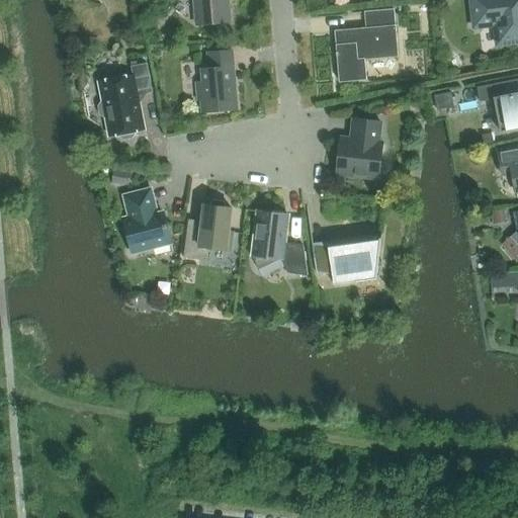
[(194,0),(196,24),(230,21),(228,0),(194,0)]
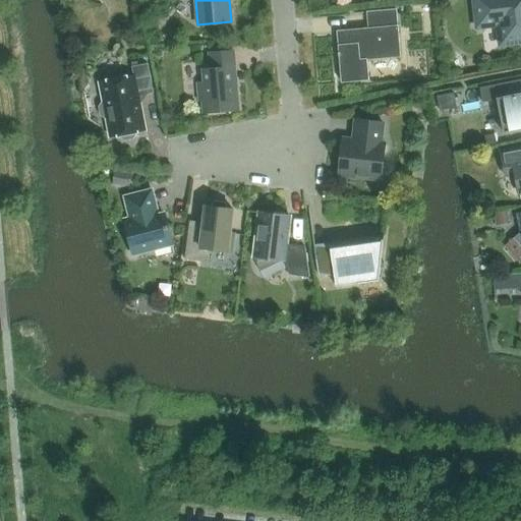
[(520,0),(474,0),(477,26),(499,24),(501,44),(520,42),(520,43),(520,0)]
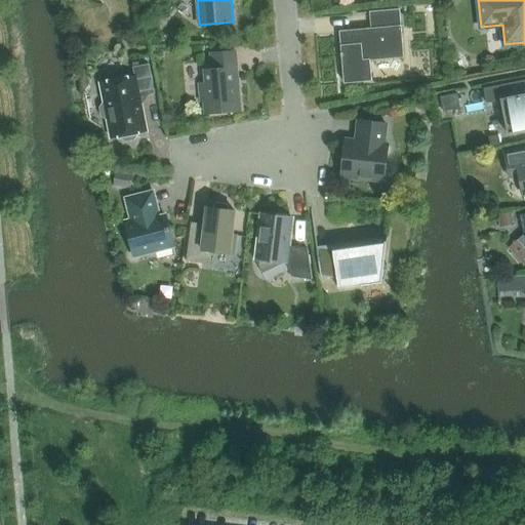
[(369,61),(403,57),(399,9),(357,13),(357,14),(369,13),(371,29),(339,31),(341,52),(340,52),(340,56),(341,56),(344,83),(371,81),(369,61)]
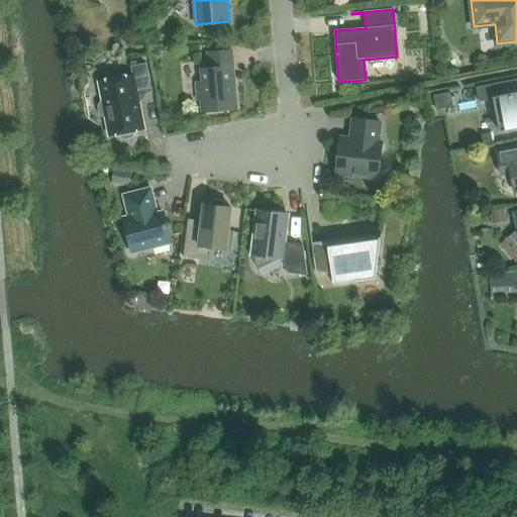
[(202,112),(236,109),(231,50),(207,53),(209,69),(201,69),(202,82),(196,82),(197,101),(204,100),(205,110),(202,110),(202,112)]
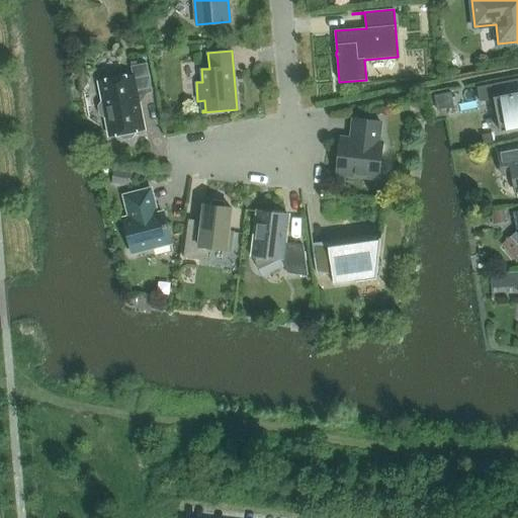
[(139,105),(140,105),(138,95),(153,92),(147,63),(131,66),(133,75),(99,81),(103,102),(101,102),(98,106),(100,114),(104,116),(106,116),(110,136),(119,135),(120,137),(123,139),(132,138),(135,134),(135,132),(144,130),(139,105)]
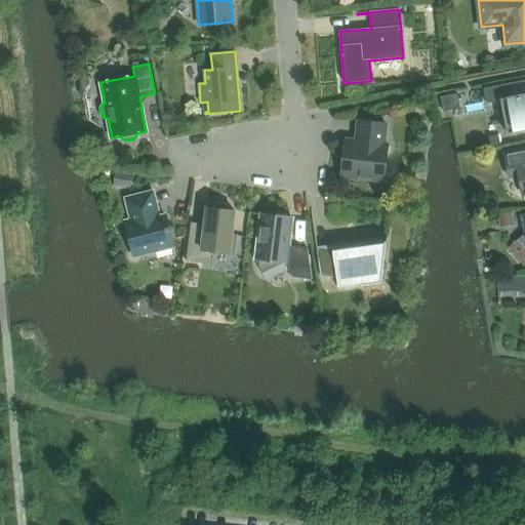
[(524,80),(484,88),(486,103),(500,101),(508,134),(524,130),(524,80)]
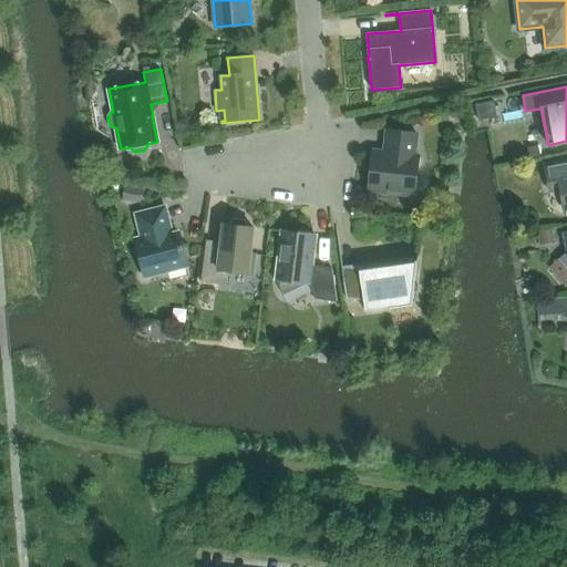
[(478,121),(497,117),(494,101),(475,104),(478,121)]
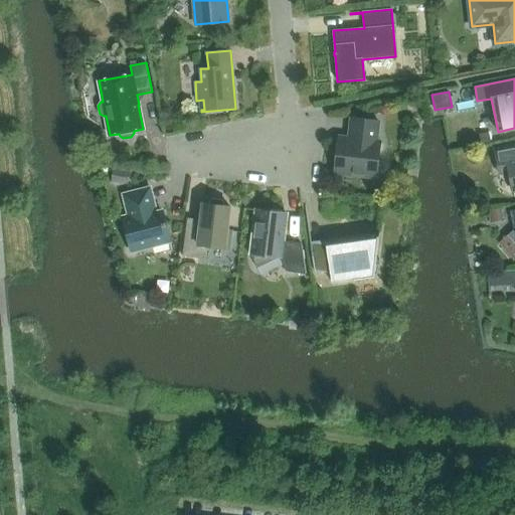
[(334,169),(334,171),(377,176),(381,144),(375,143),(378,121),(352,118),(350,134),(351,135),(350,141),(337,139),(337,140),(339,140),(335,170),(334,169)]
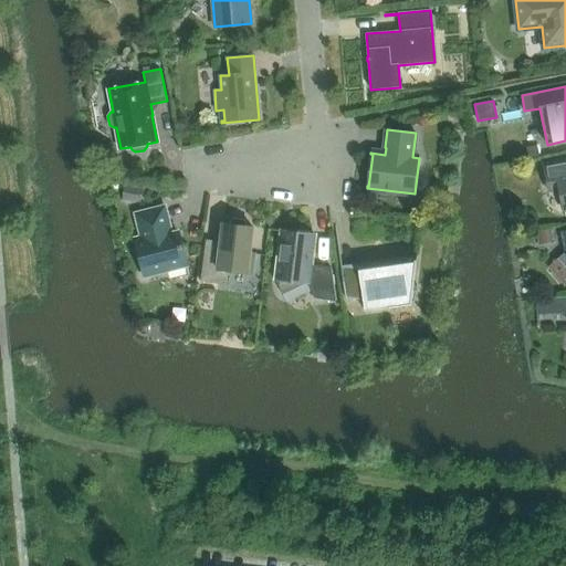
[(538,146),(527,148),(530,159),(540,157),(538,146)]
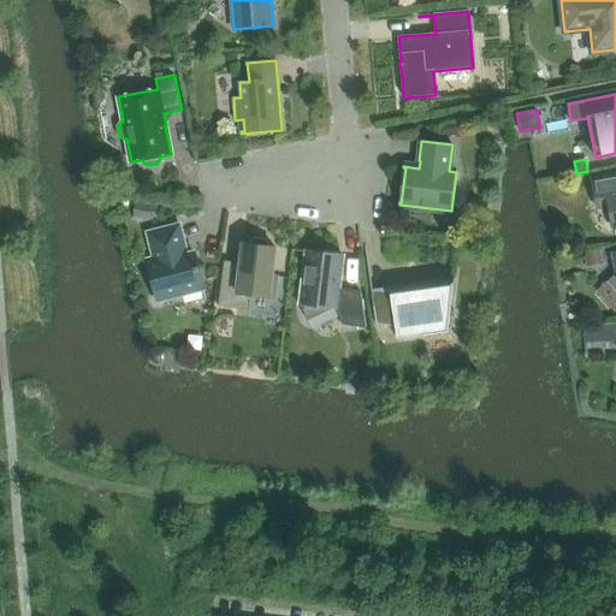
[(615,172),(591,177),(598,208),(609,206),(615,236),(615,235),(615,232),(615,229),(615,172)]
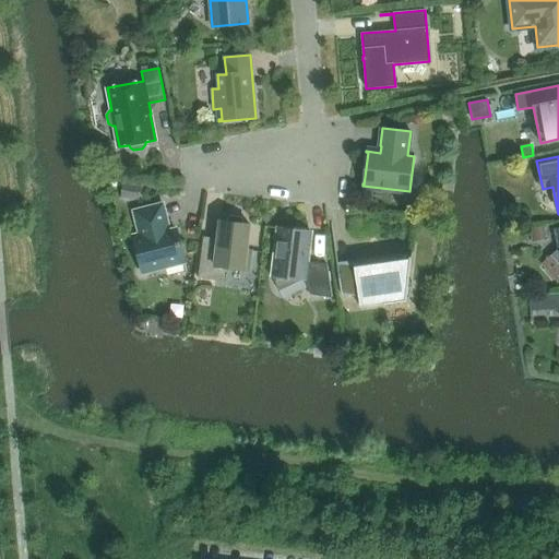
[(121,195),(139,198),(140,186),(123,183),(121,195)]
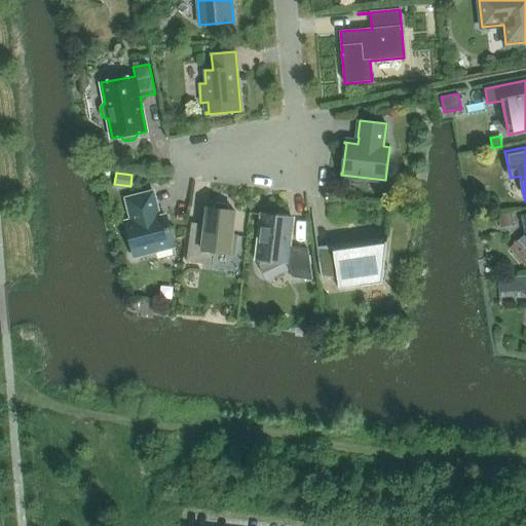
[(175,256),(177,256),(166,216),(157,218),(156,212),(157,211),(152,192),(126,199),(133,221),(125,222),(134,256),(173,247),(175,256)]
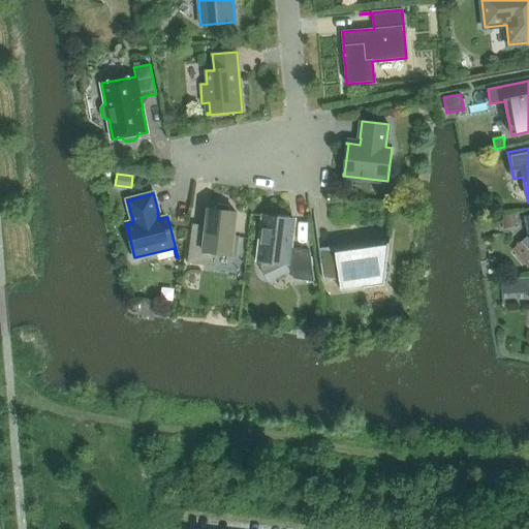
[(213,253),(236,255),(238,237),(234,236),(237,212),(229,212),(230,209),(227,205),(219,204),(216,207),(215,210),(209,209),(206,234),(192,231),(193,224),(192,224),(187,263),(211,267),(213,253)]
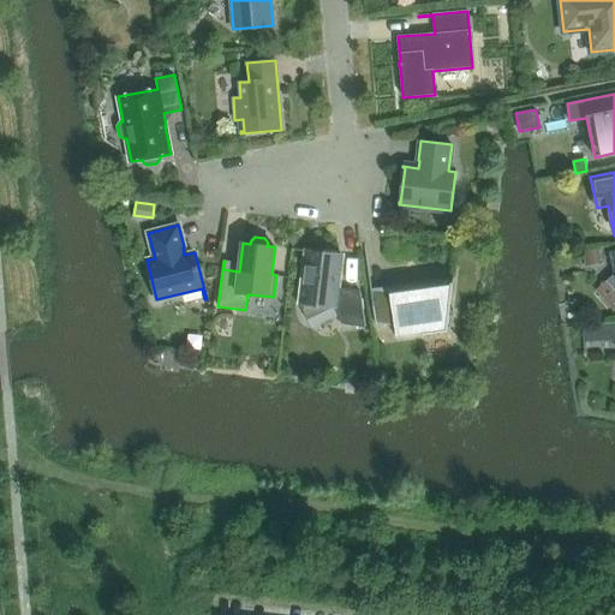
[(396,338),(447,330),(451,296),(458,240),(455,239),(452,278),(371,288),(365,245),(364,245),(376,323),(394,326),(396,338)]
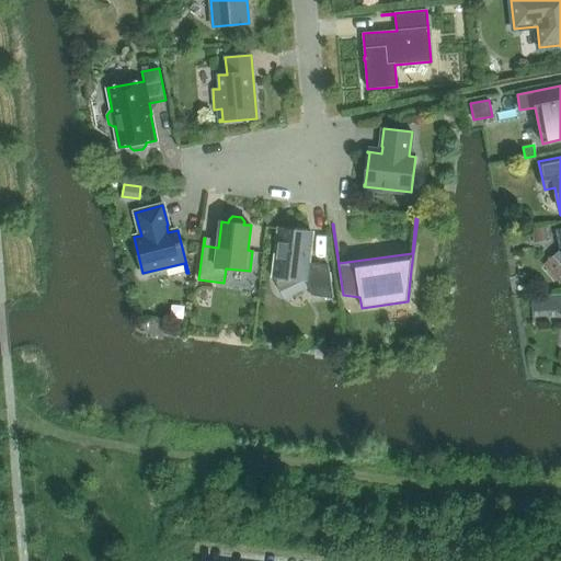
[(329,265),(308,263),(312,232),(271,228),(278,229),(273,276),(281,292),(304,281),(311,296),(333,298),(329,265)]
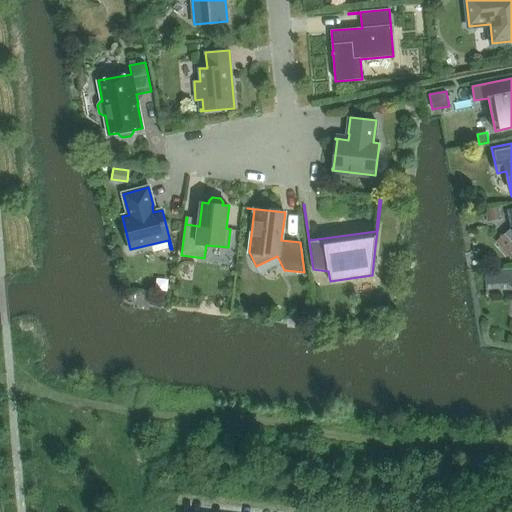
[(499,208),(485,211),(488,222),(501,219),(499,208)]
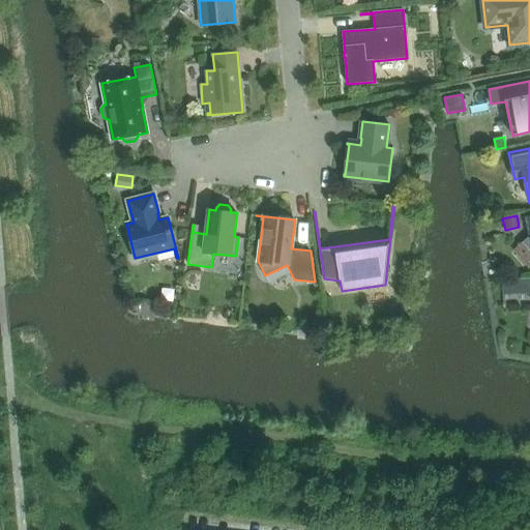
[(529,278),(517,280),(518,295),(529,293),(529,278)]
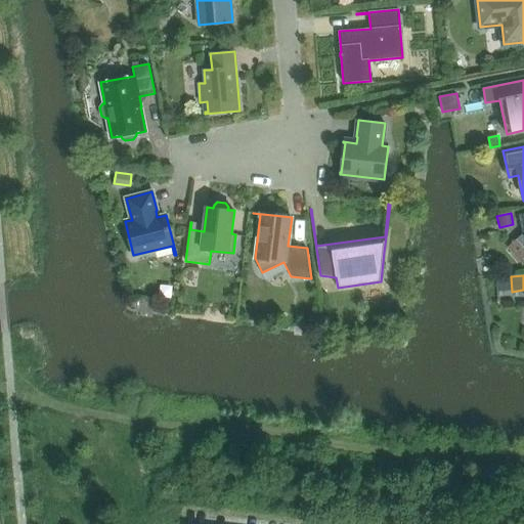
All buildings are outlined.
